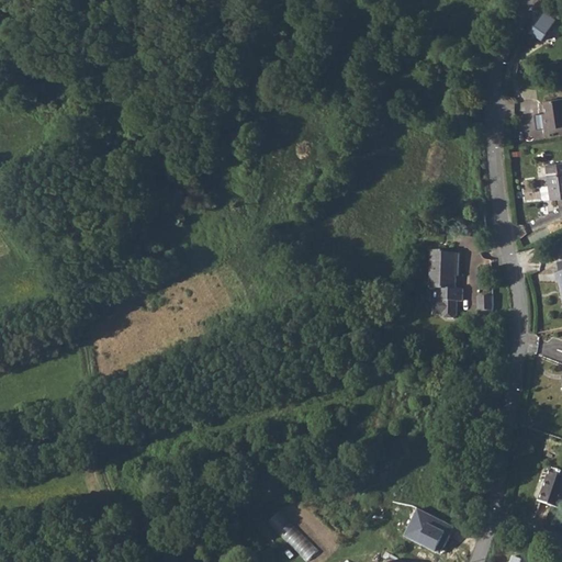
[(549,116),(543,117),(546,133),(561,131),(561,102),(548,104),(549,116)]
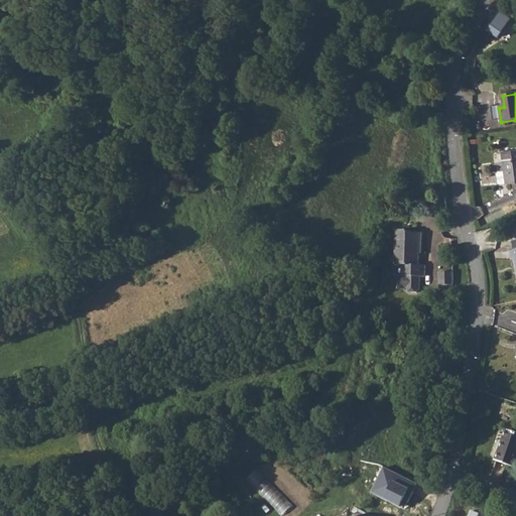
[(510,183),(515,183),(515,182),(515,151),(507,153),(510,183)]
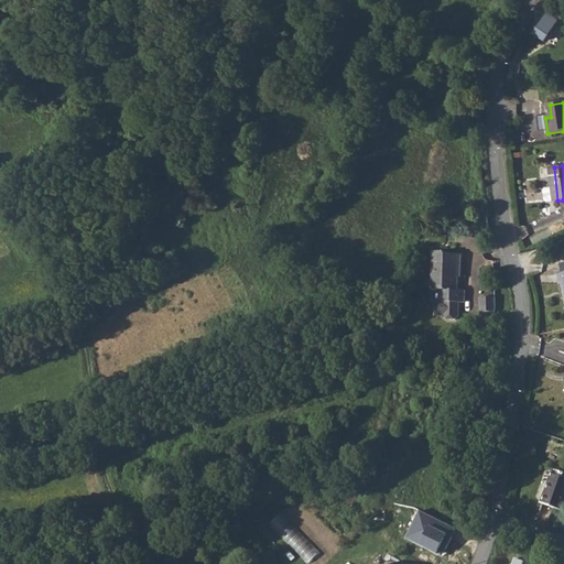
[(461,252),(444,251),(444,249),(433,248),(431,286),(440,286),(438,296),(433,301),(433,308),(435,312),(442,312),(445,317),(454,317),(457,313),(458,300),(464,300),(464,288),(457,286),(458,274),(459,274),(461,252)]
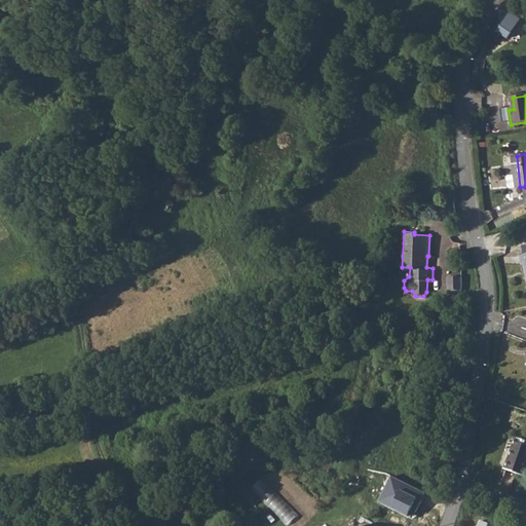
[(458,289),(459,275),(445,274),(444,288),(458,289)]
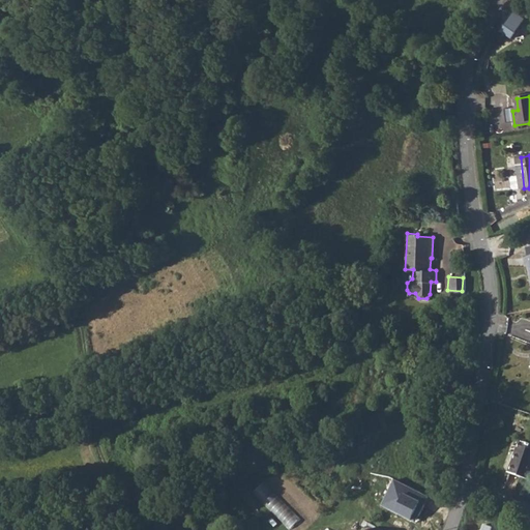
[(529,442),(520,438),(507,469),(527,477),(529,470),(529,442)]
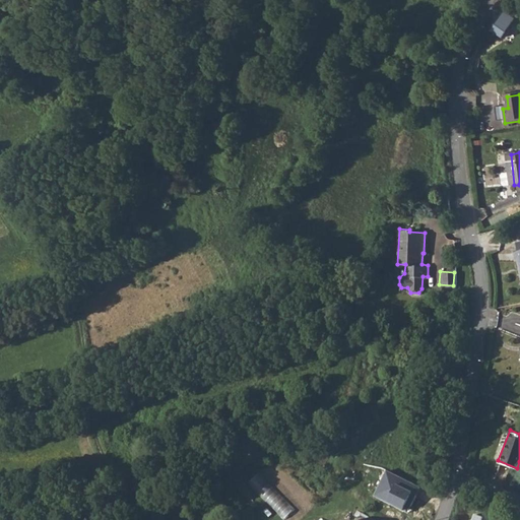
[(327,437),(312,456),(317,460),(332,441),(327,437)]
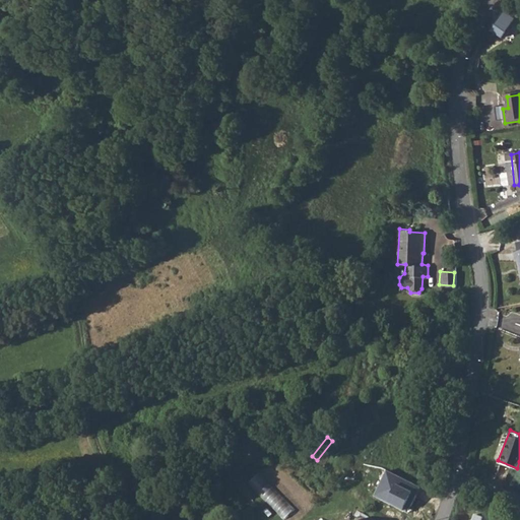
[(374,497),(409,514),(421,489),(386,471),(374,497)]
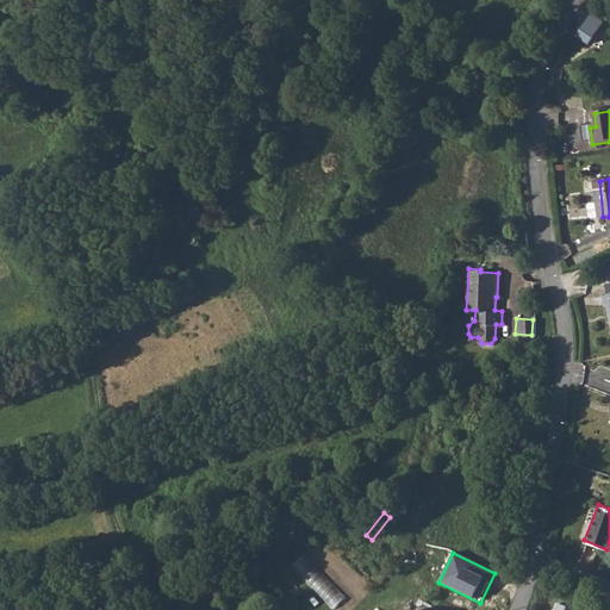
[(305,554),(293,567),(335,609),(347,597),(305,554)]
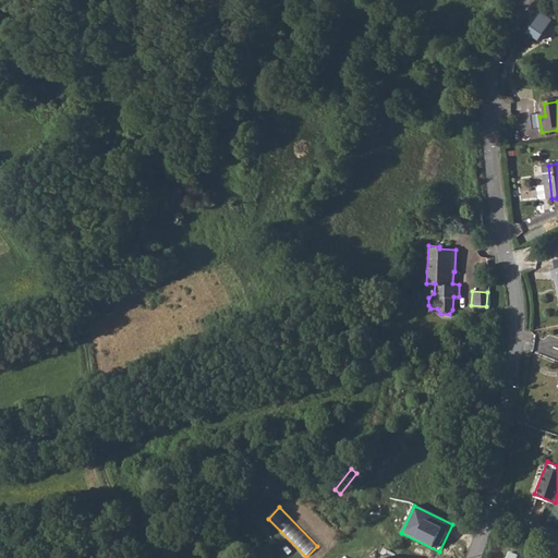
[(205,525),(190,532),(194,542),(209,536),(205,525)]
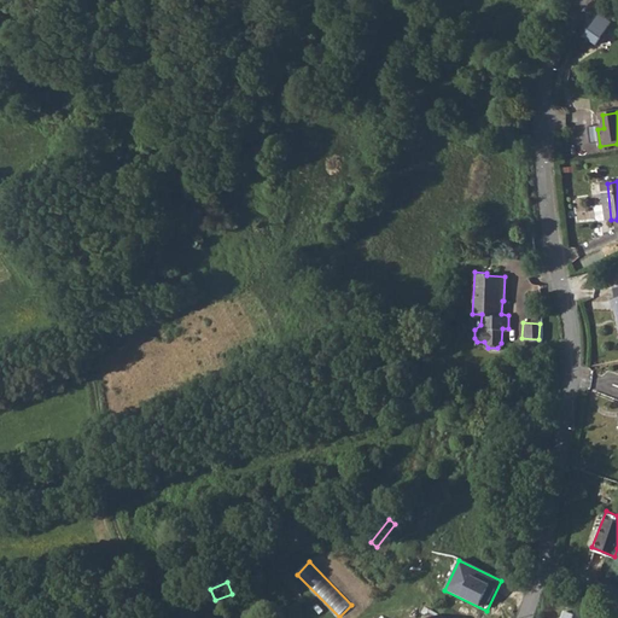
[(566,607),(561,617),(590,617),(592,617),(566,607)]
